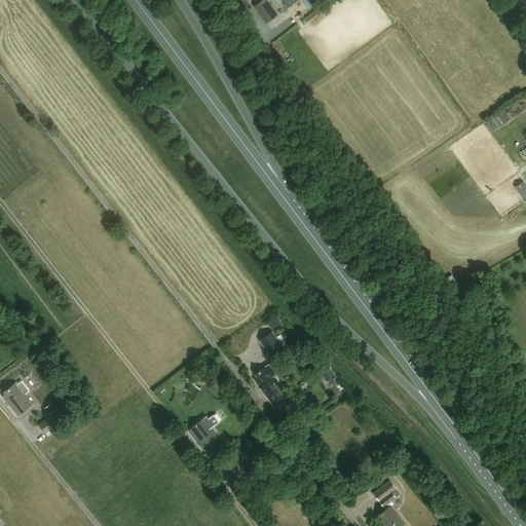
[(265,0),(263,0),(255,6),(267,24),(277,16),(265,0)]
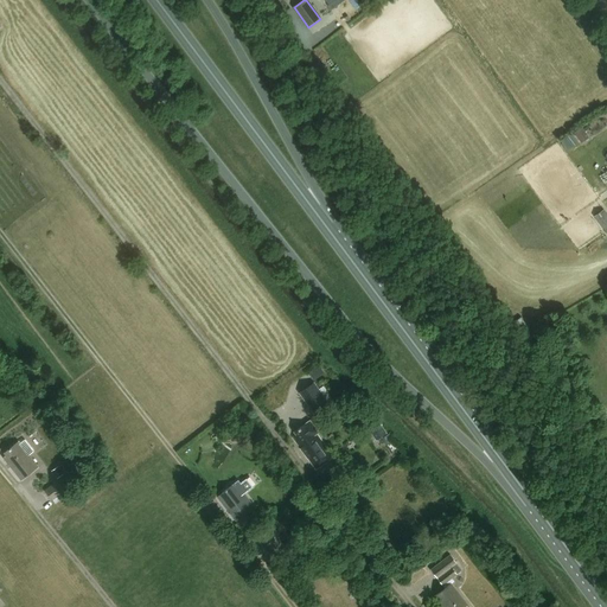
[(581,142),(589,138),(583,127),(575,133),(581,142)]
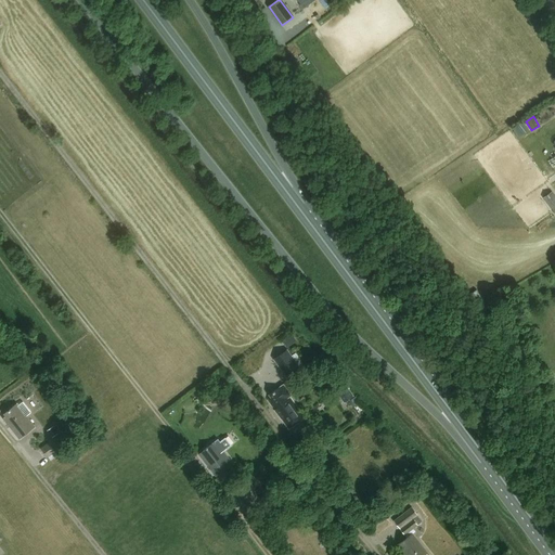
[(543,173),(554,169),(552,162),(540,166),(543,173)]
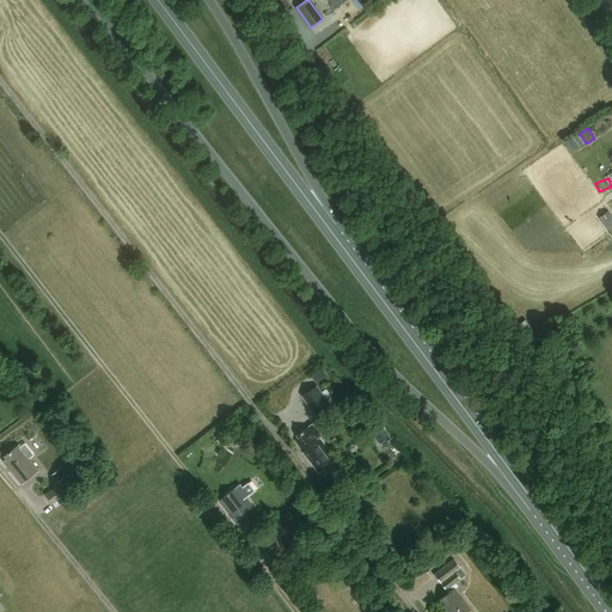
[(611,214),(609,212),(599,219),(611,236),(611,214)]
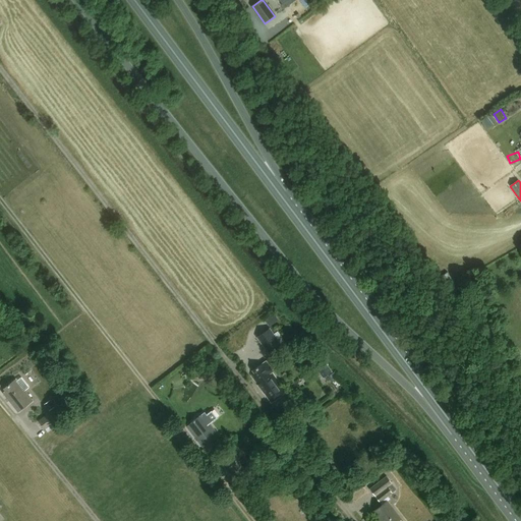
[(443,290),(454,282),(448,272),(436,280),(443,290)]
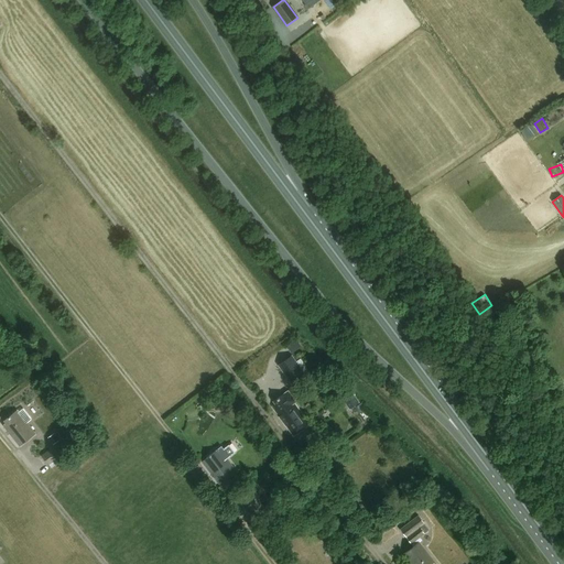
[(498,320),(490,308),(483,313),(489,324),(498,320)]
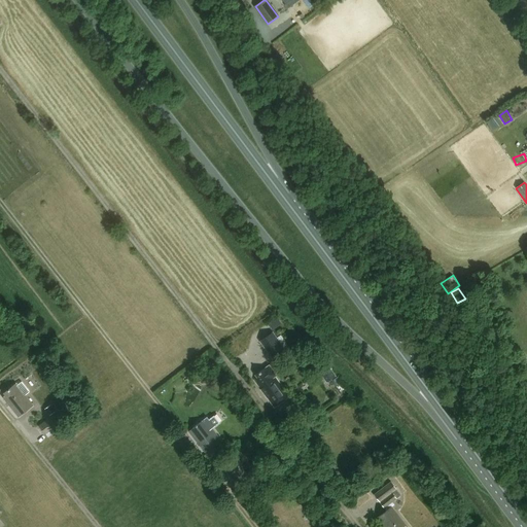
[(276,317),(267,324),(272,330),(281,324),(276,317)]
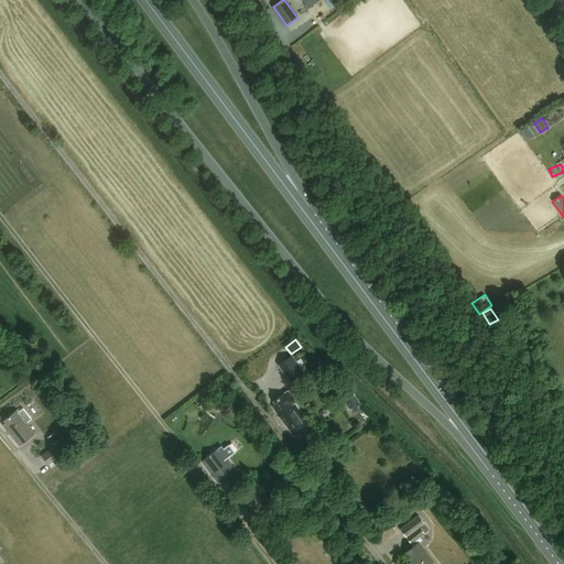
[(277,365),(291,384),(305,373),(292,355),(277,365)]
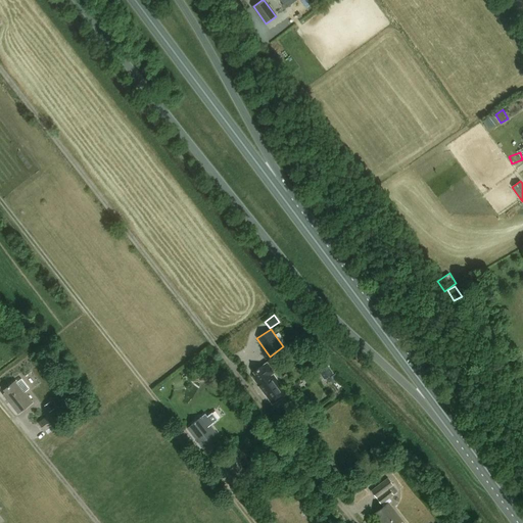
[(275,373),(267,363),(253,372),(255,375),(252,377),(272,405),(286,393),(273,374),(275,373)]
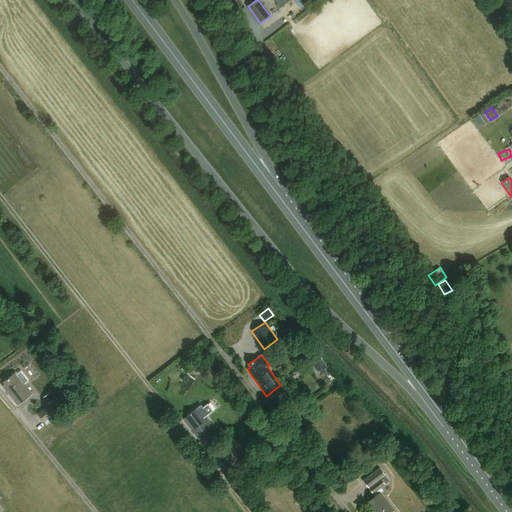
[(326,365),(319,355),(310,361),(317,372),(326,365)]
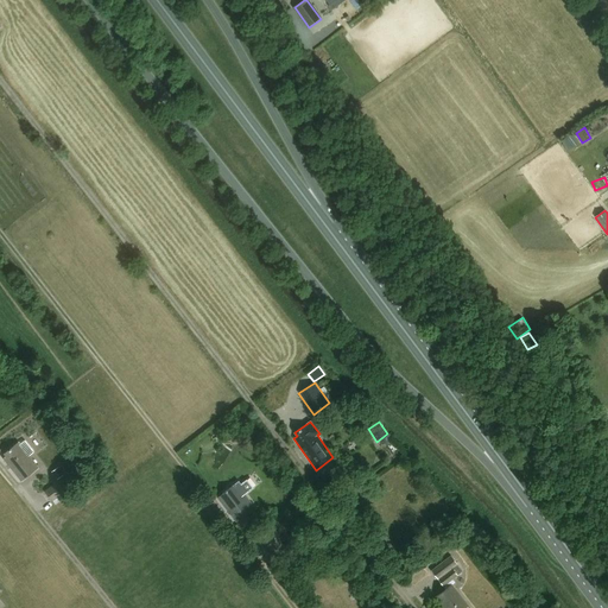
[(5,454),(6,456),(4,458),(21,481),(38,468),(19,443),(5,454)]
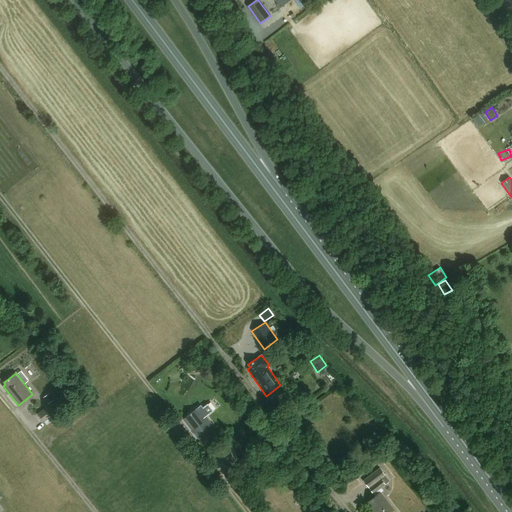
[(54,399),(49,393),(44,397),(49,403),(54,399)]
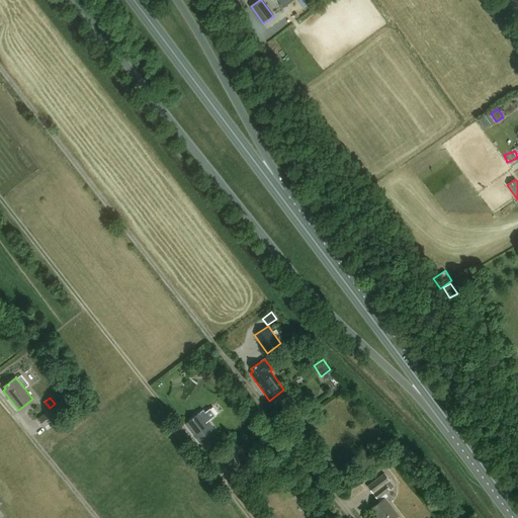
[(52,409),(38,418),(45,427),(49,424),(51,427),(58,422),(56,419),(58,417),(52,409)]
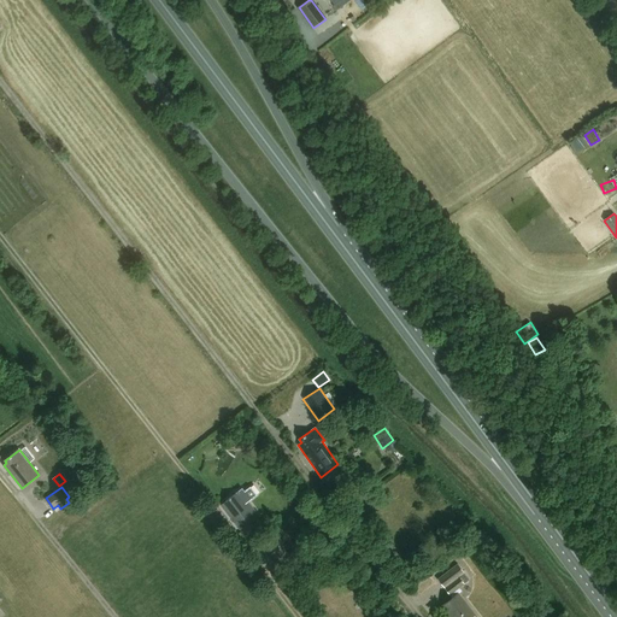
[(228,505),(223,509),(242,533),(260,518),(248,501),(257,495),(250,487),(245,492),(242,489),(225,501),(228,505)]
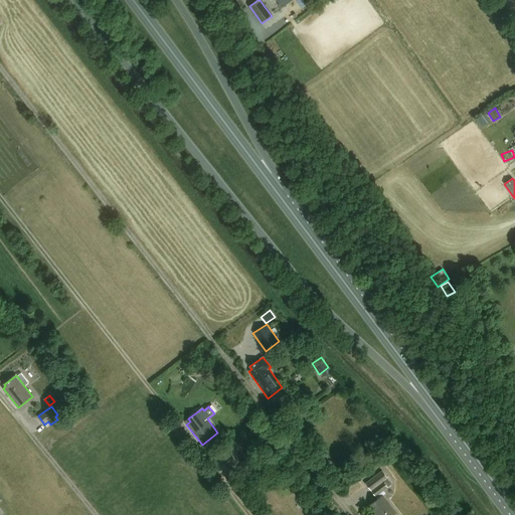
[(230,450),(220,458),(230,472),(241,464),(230,450)]
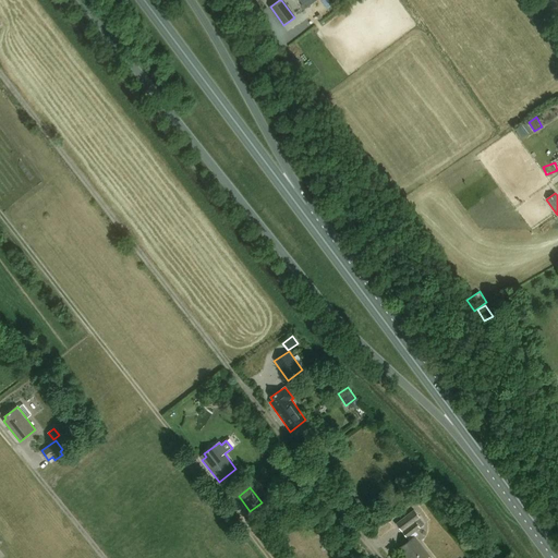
[(427,557),(431,556),(415,537),(417,535),(415,532),(424,525),(412,511),(397,523),(410,540),(399,548),(407,557),(427,557)]
